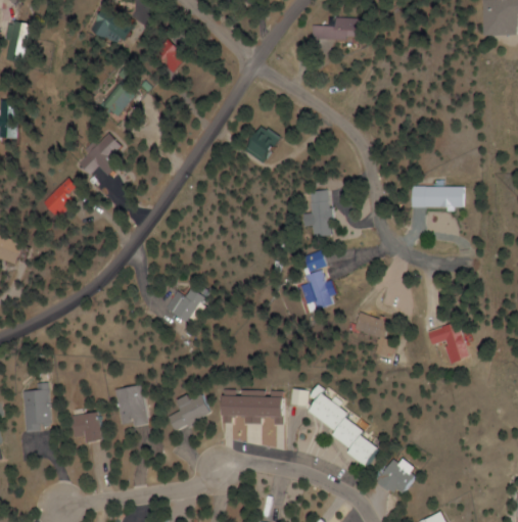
[(489,0),(491,36),(517,34),(517,0),(489,0)]
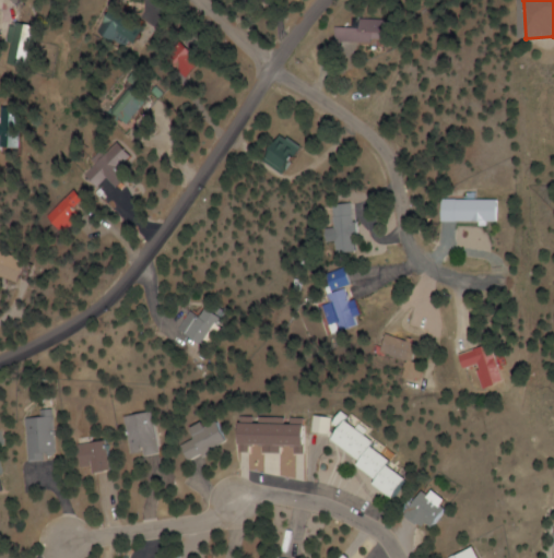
[(137,32),(110,7),(93,25),(116,47),(122,39),(127,43),(137,32)]
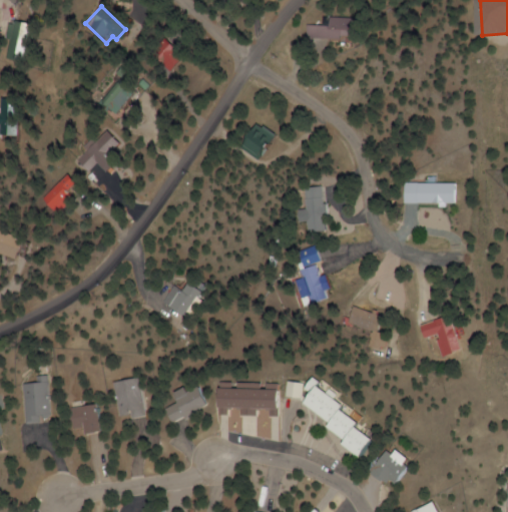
[(33,25),(10,18),(0,52),(0,55),(21,63),(33,25)]
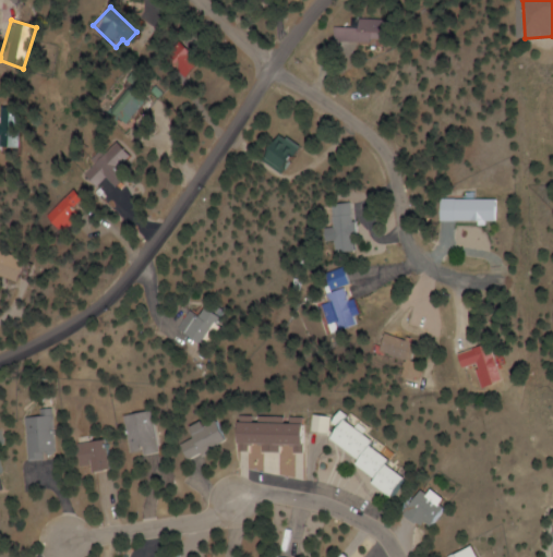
[(328,41),(391,41),(391,20),(353,20),(353,27),(328,27),(328,41)]
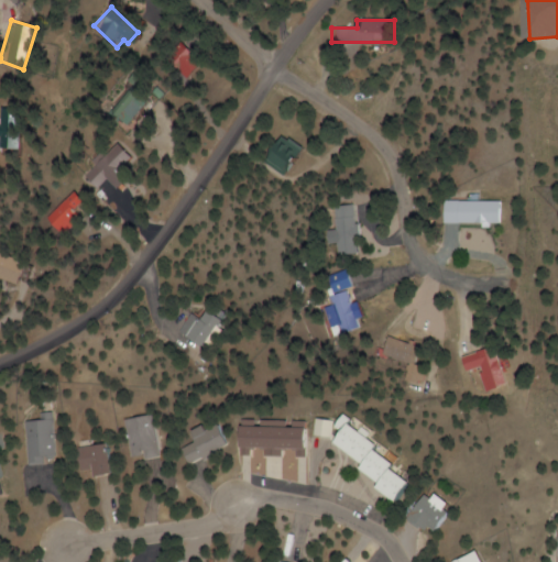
[(18,109),(2,109),(2,134),(18,134),(18,109)]
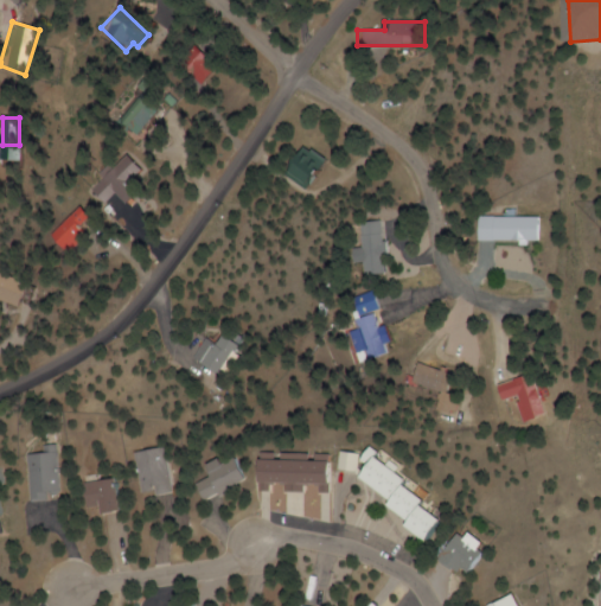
[(300,191),(324,166),(305,148),(281,173),(300,191)]
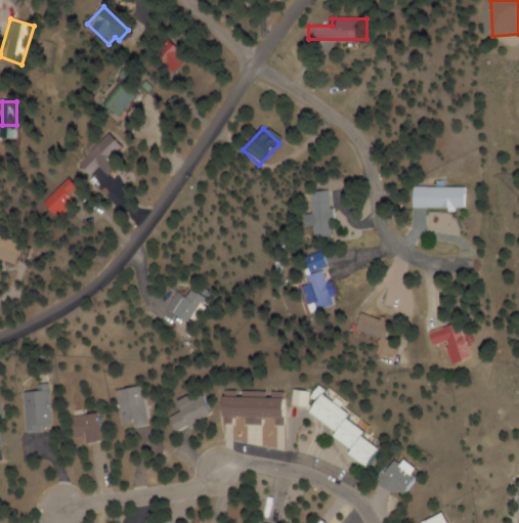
[(113,158),(123,145),(107,132),(78,165),(92,177),(98,170),(109,178),(121,165),(113,158)]
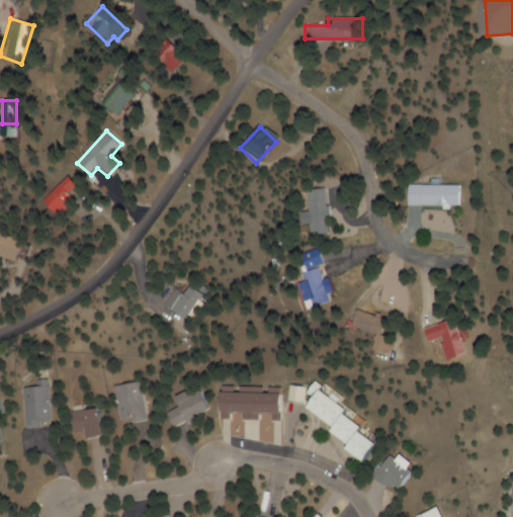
[(72,190),(77,189),(75,181),(44,188),(49,210),(75,205),(72,190)]
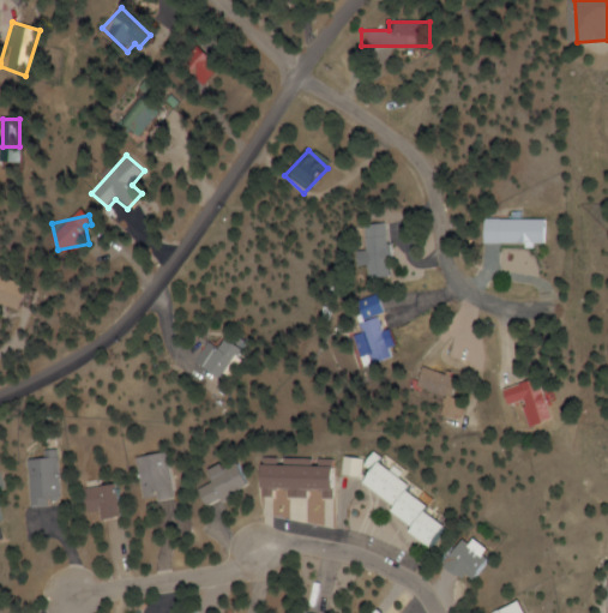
[(483,218),(483,244),(540,244),(540,218),(483,218)]
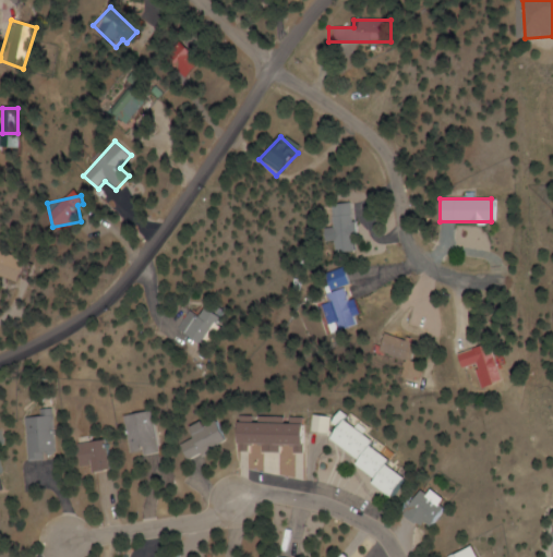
[(348,204),(326,205),(328,253),(350,252),(348,204)]
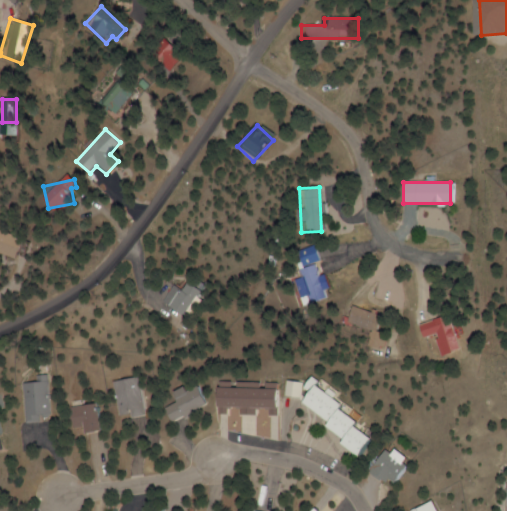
[(293,307),(322,299),(312,262),(290,268),(293,278),(286,279),(293,307)]
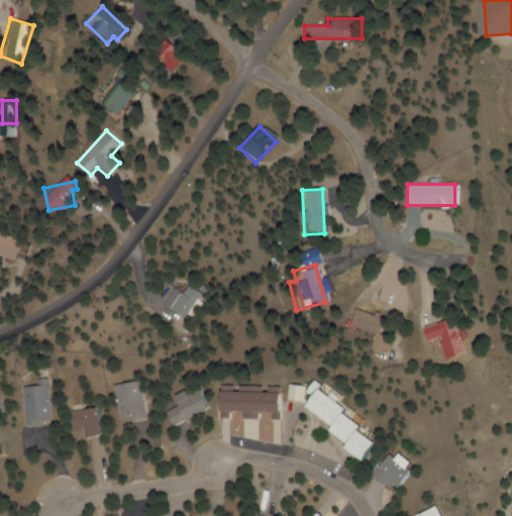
[(204,295),(185,282),(167,308),(190,324),(205,303),(200,300),(204,295)]
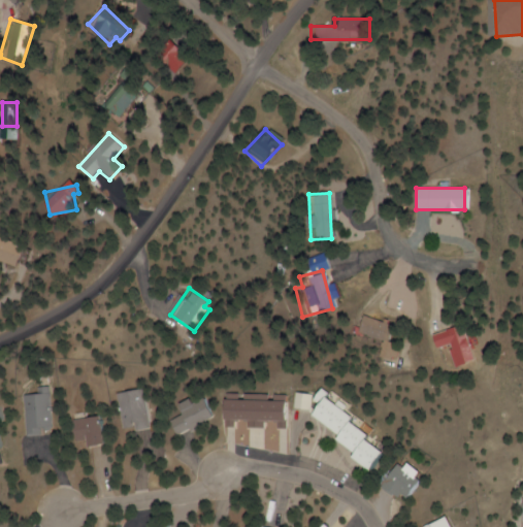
[(388,346),(395,327),(361,315),(354,332),(388,346)]
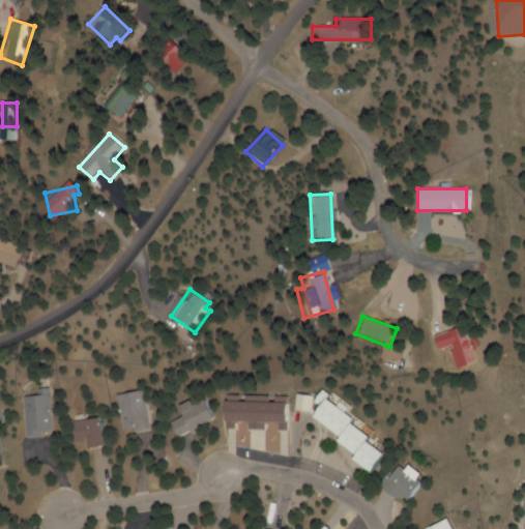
[(449,347),(455,368),(474,363),(467,327),(431,335),(434,350),(449,347)]
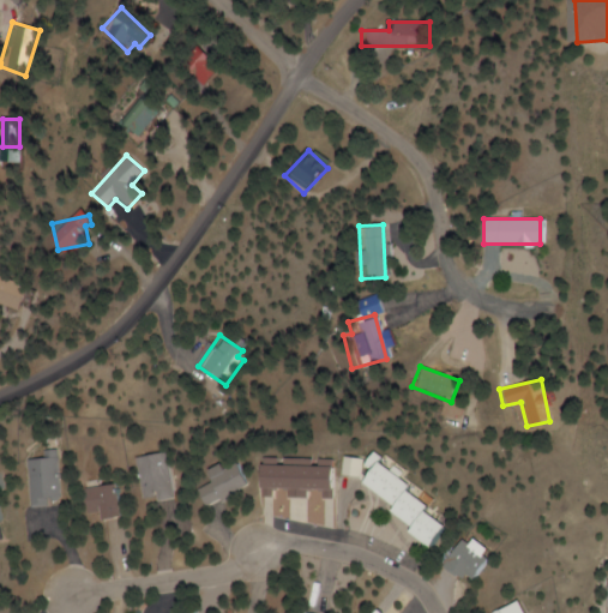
[(131,456),(133,500),(166,499),(164,455),(131,456)]
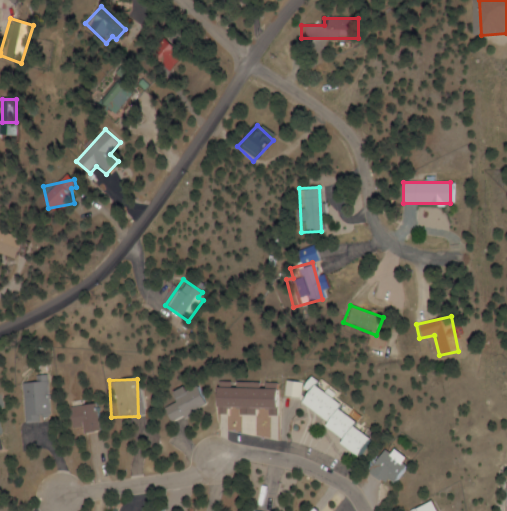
[(44,417),(43,382),(16,383),(17,418),(44,417)]
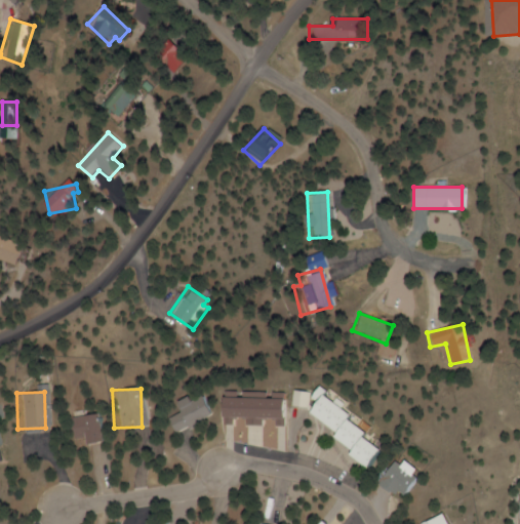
[(176,413),(167,417),(172,433),(212,418),(205,397),(174,407),(176,413)]
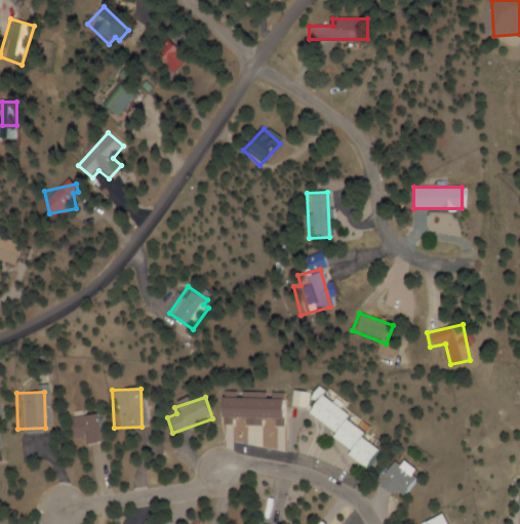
[(313,414),(340,435),(335,439),(354,452),(351,455),(370,471),(385,452),(366,437),(371,431),(326,397),(313,414)]
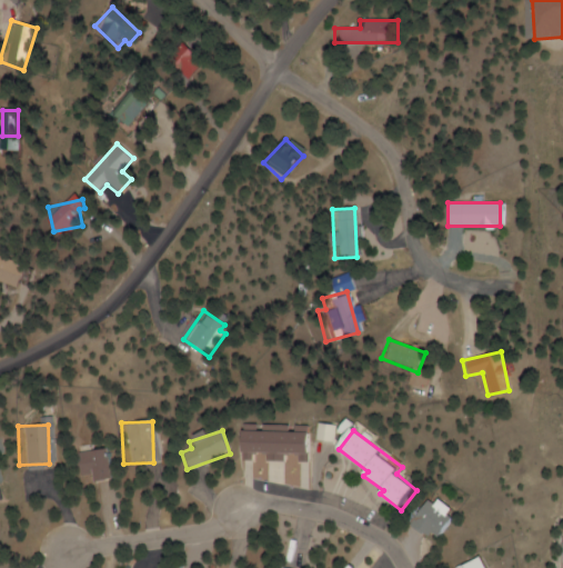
[(314,456),(314,434),(243,431),(243,454),(314,456)]
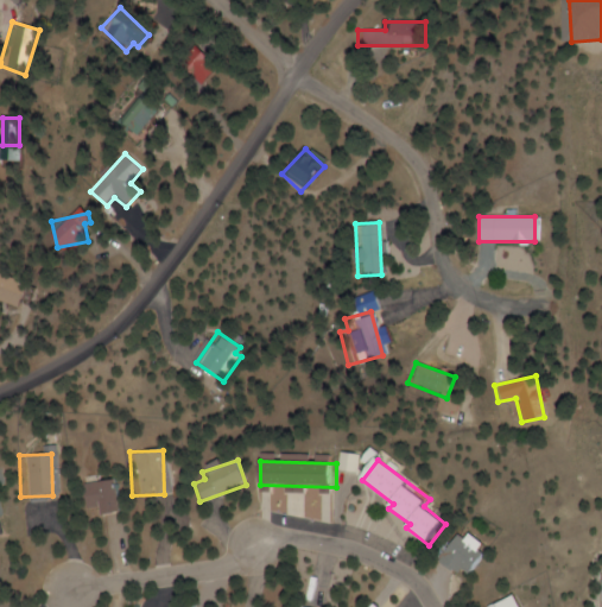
[(118,512),(112,479),(77,485),(82,517),(118,512)]
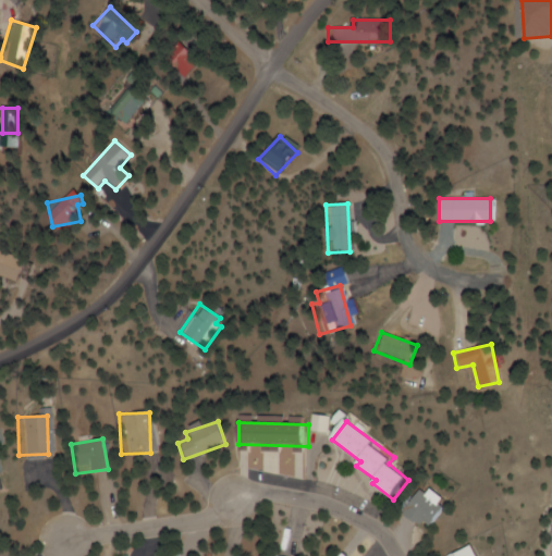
[(426,494),(422,491),(403,509),(424,530),(449,507),(431,489),(426,494)]
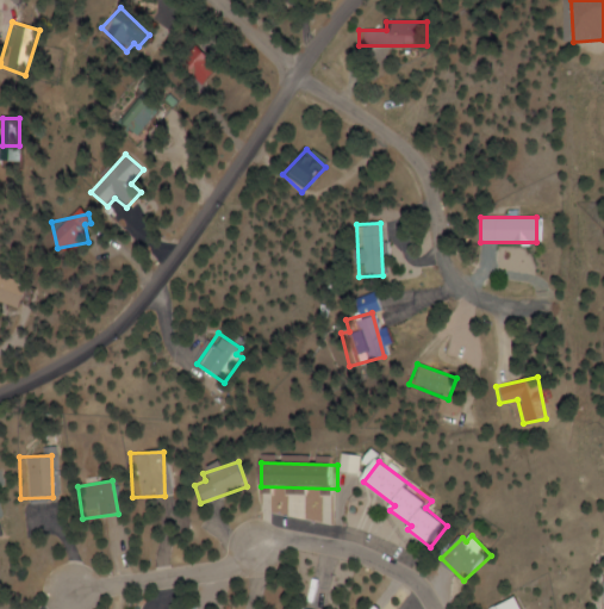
[(510,608),(503,596),(483,608),(510,608)]
